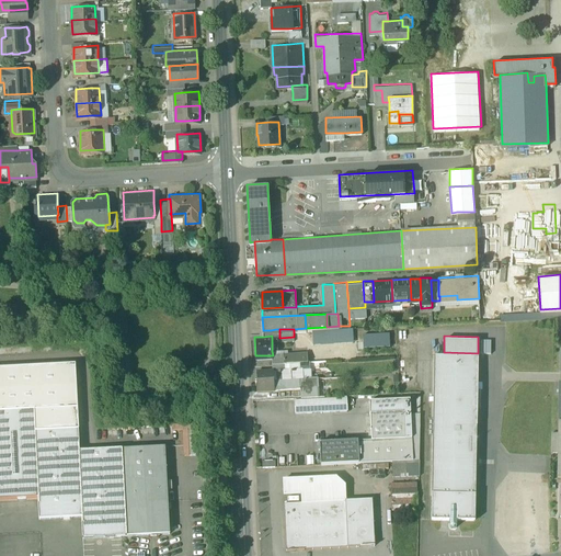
[(342,340),(342,349),(355,348),(355,339),(342,340)]
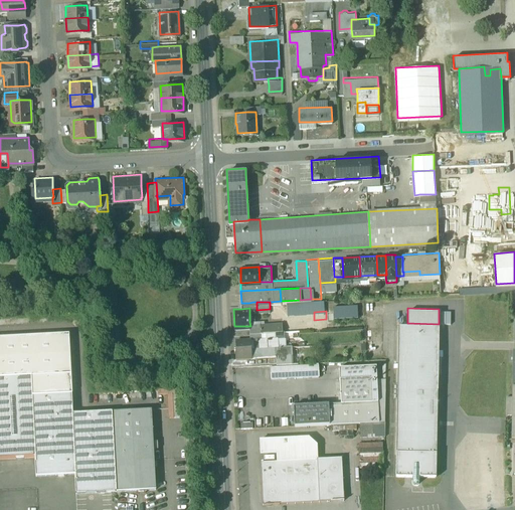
[(254,322),(249,322),(250,326),(250,332),(262,331),(263,336),(275,336),(275,330),(279,330),(278,321),(254,322)]
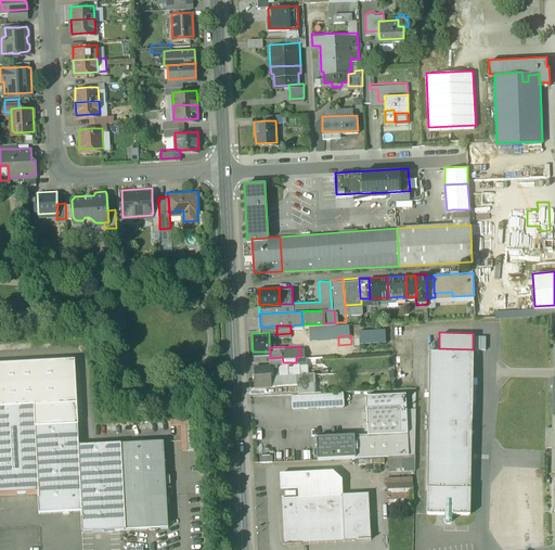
[(439,348),(429,348),(427,485),(470,486),(473,349),(439,348)]
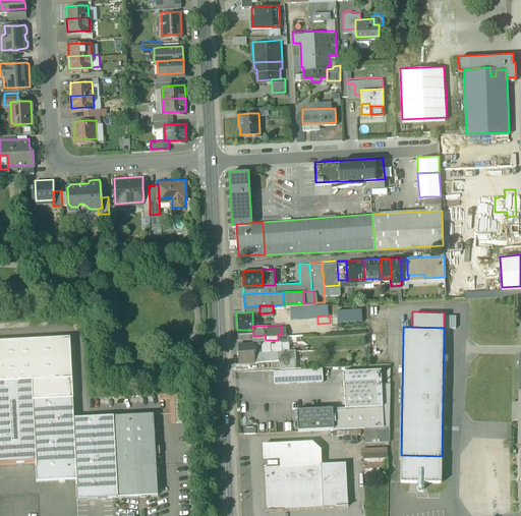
[(0,338),(0,379),(32,378),(73,376),(70,335),(0,338)]
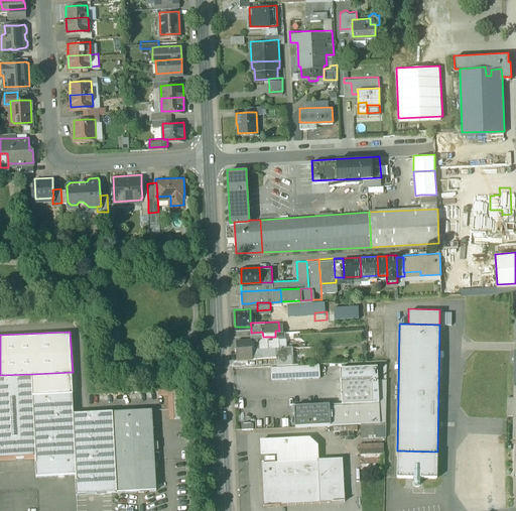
[(263,337),(259,338),(259,339),(251,339),(252,347),(276,346),(279,345),(278,337),(275,337),(263,337)]
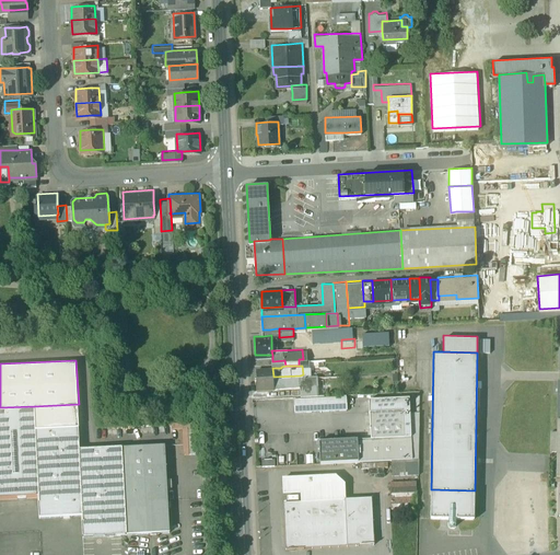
[(272,367),(256,368),(256,378),(273,377),(272,368),(272,367)]
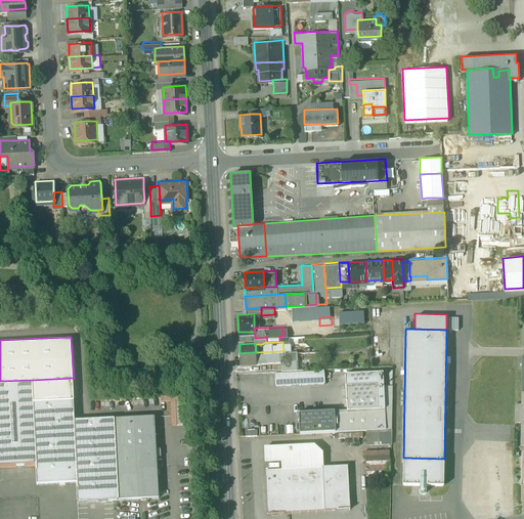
[(284,350),(280,351),(280,359),(280,361),(291,361),(292,368),(299,368),(297,350),(284,350)]
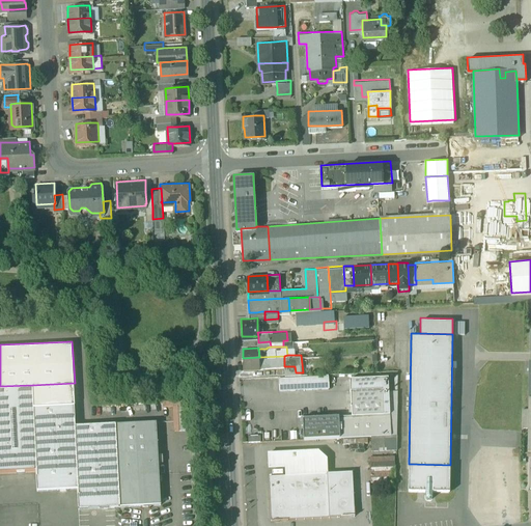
[(284,356),(259,357),(259,366),(284,364),(284,356)]
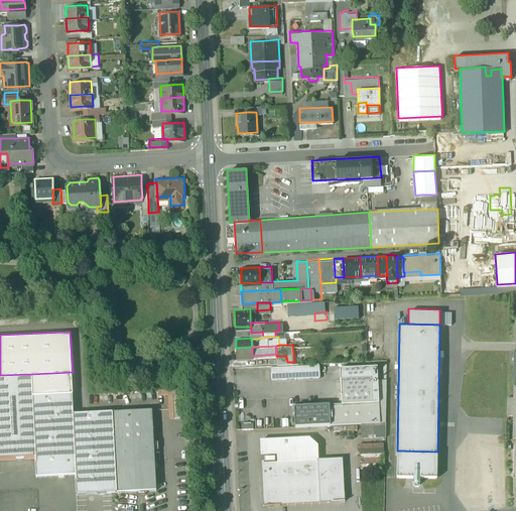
[(252,347),(236,348),(237,356),(252,356),(252,347)]
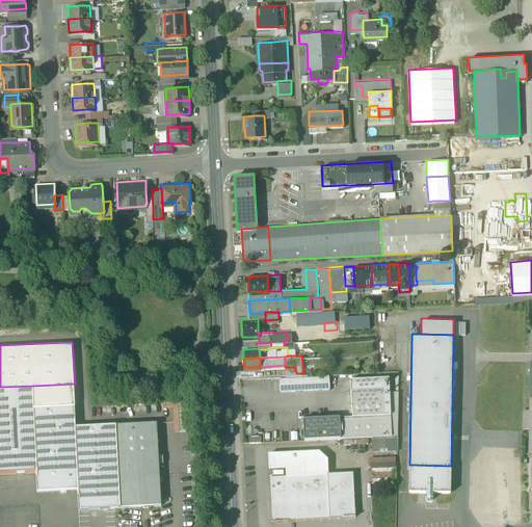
[(329,374),(280,376),(280,389),(329,387),(329,374)]
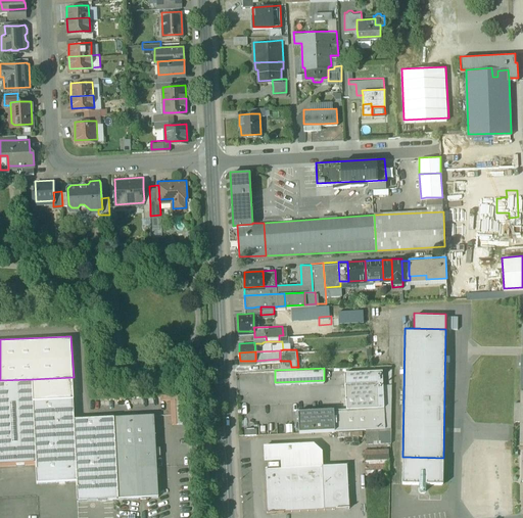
[(382,369),(344,370),(344,382),(345,382),(376,380),(377,406),(384,405),(382,369)]
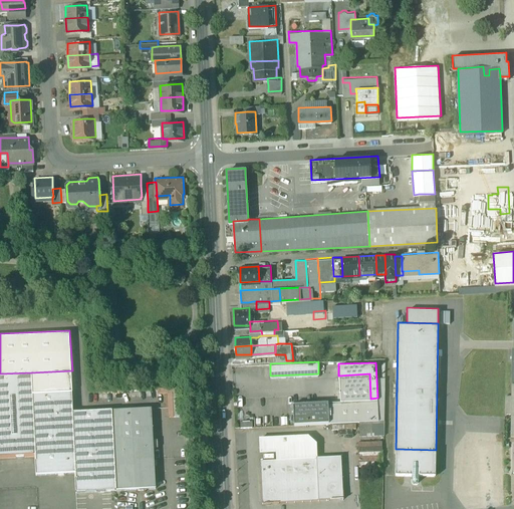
[(31,372),(32,392),(71,390),(72,370),(31,372)]
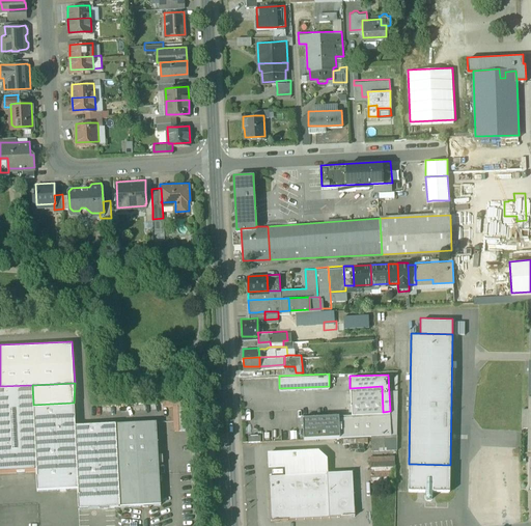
[(32,385),(0,386),(0,469),(35,467),(36,467),(33,405),(32,385)]
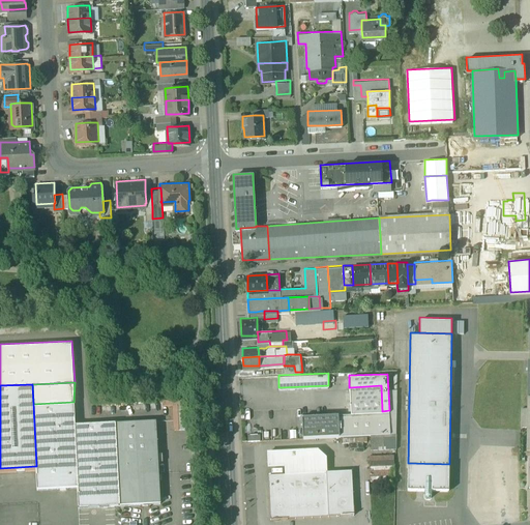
[(381,385),(350,387),(351,412),(382,411),(381,385)]
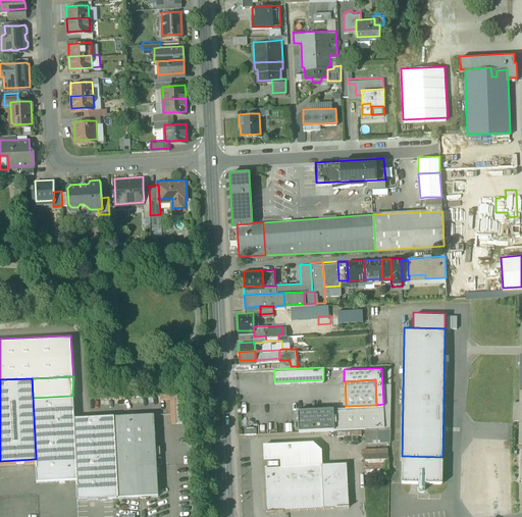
[(75,477),(74,416),(72,396),(33,398),(36,459),(35,459),(37,479),(75,477)]
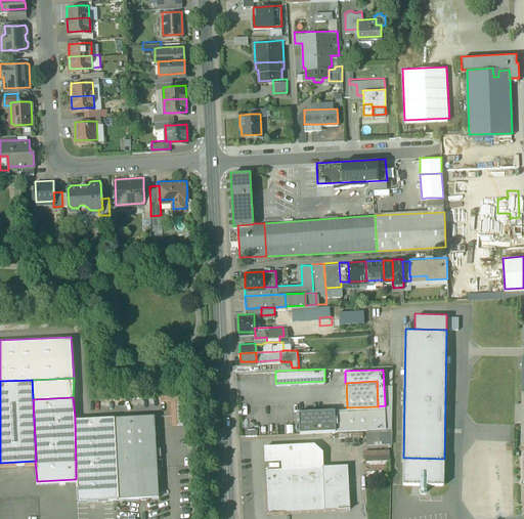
[(347,407),(334,408),(335,429),(366,428),(386,427),(385,405),(378,406),(347,407)]
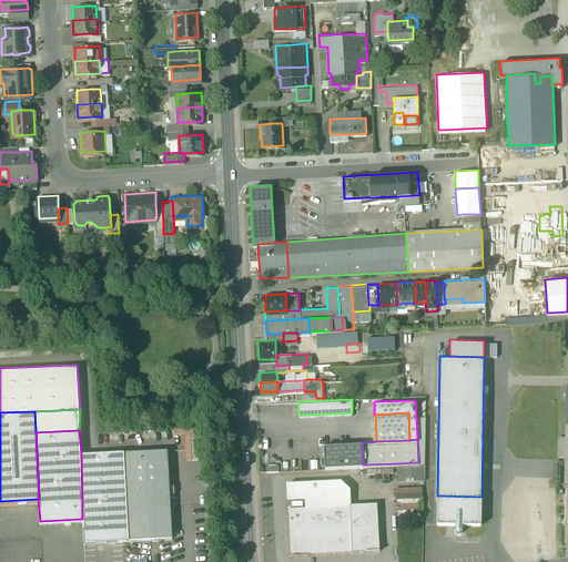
[(362,442),(323,443),(325,467),(363,465),(362,442)]
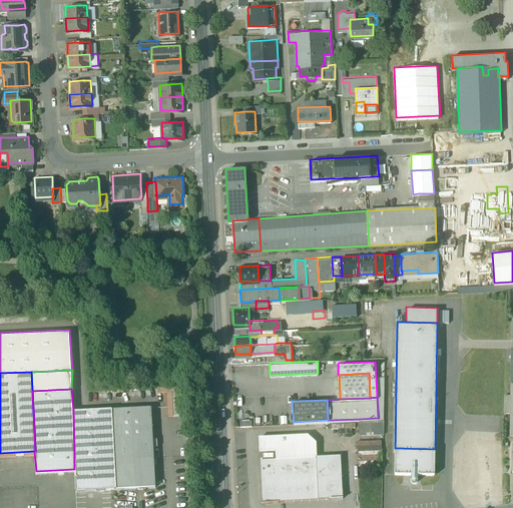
[(151,405),(111,407),(115,487),(155,485),(151,405)]
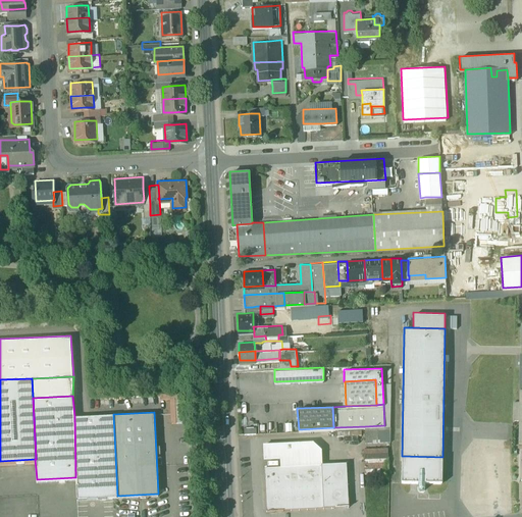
[(74,416),(75,477),(76,498),(117,496),(113,414),(74,416)]
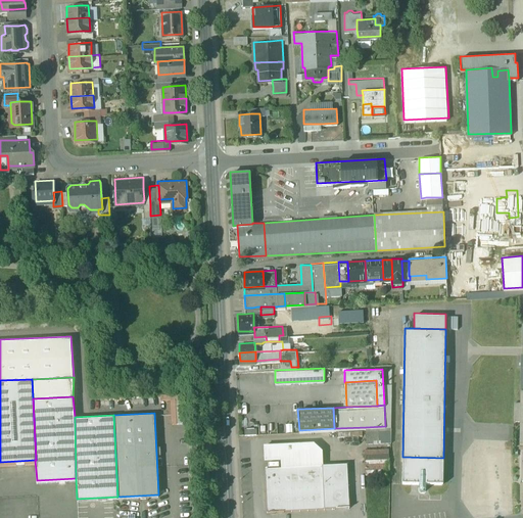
[(385,426),(366,427),(367,441),(391,440),(391,425),(385,426)]
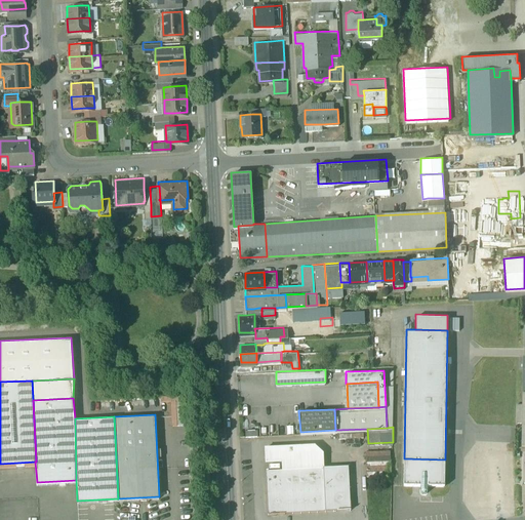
[(315,443),(265,445),(266,458),(282,457),(282,467),(324,465),(323,451),(315,443)]
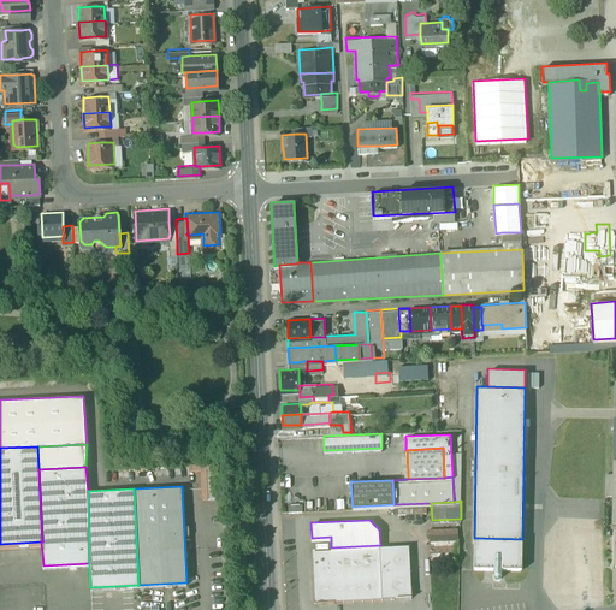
[(431,556),(460,555),(458,526),(428,528),(431,556)]
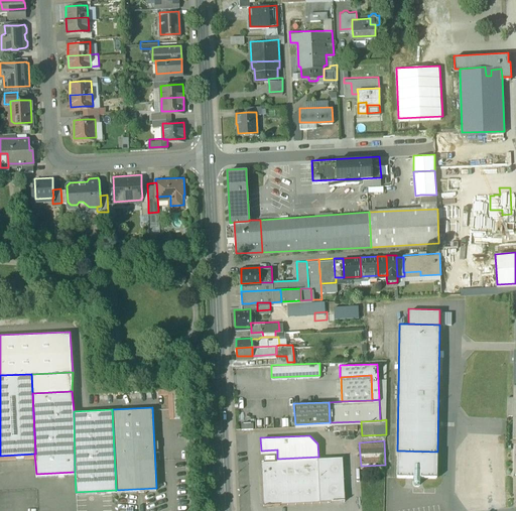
[(413,475),(414,451),(397,451),(396,475),(413,475)]
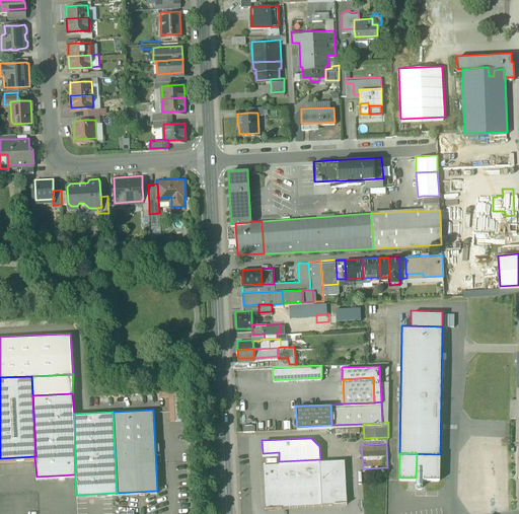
[(440,454),(417,453),(416,478),(416,484),(417,486),(421,486),(422,484),(422,478),(439,479),(440,454)]
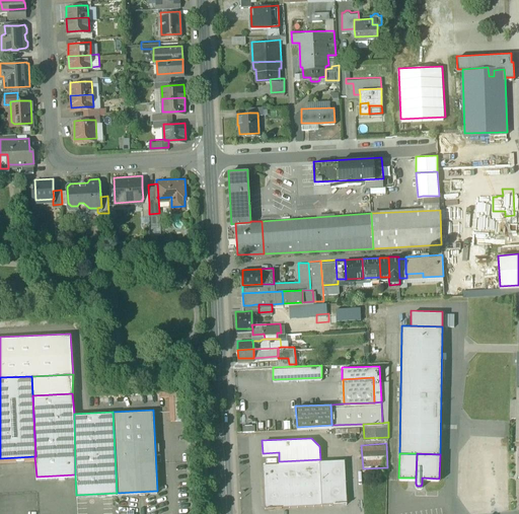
[(279,461),(263,462),(265,505),(347,501),(345,458),(320,459),(279,461)]
